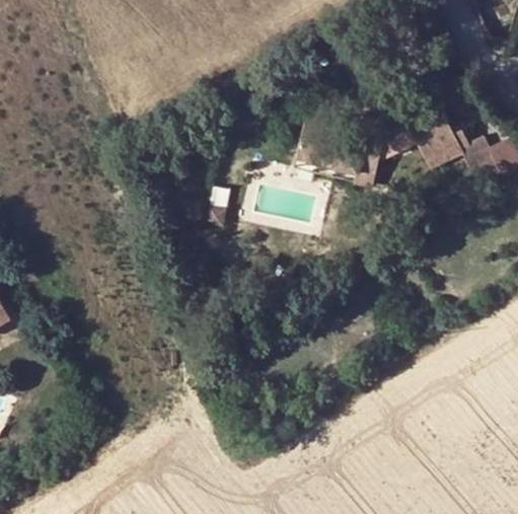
[(436,99),(404,116),(419,144),(431,168),(462,153),(474,177),(498,165),(489,148),(483,137),(468,144),(461,131),(454,135),(436,99)]
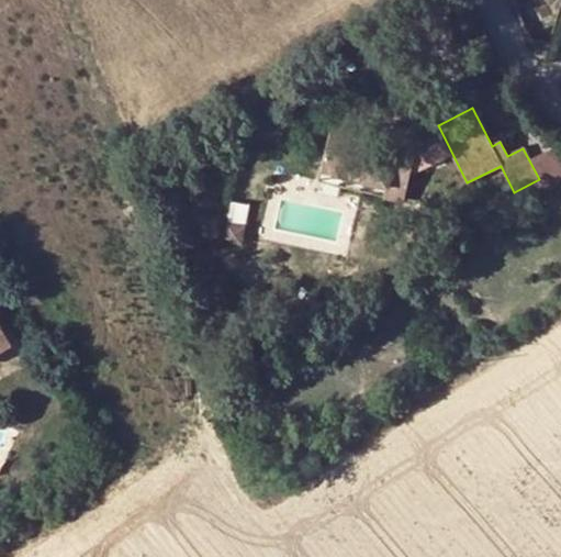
[(453,156),(438,125),(419,135),(407,175),(411,178),(453,156)]
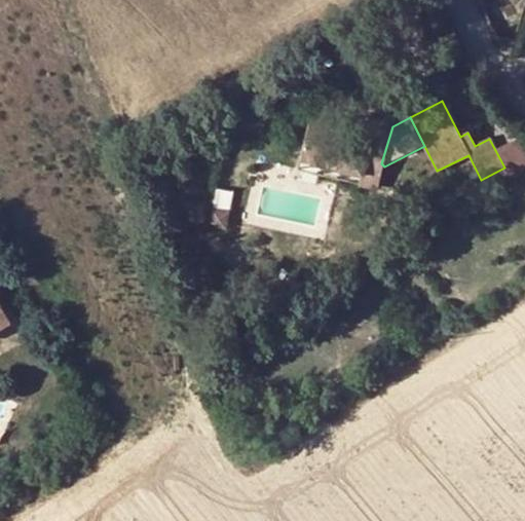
[(381,163),(392,126),(367,118),(361,138),(308,122),(298,157),(360,176),(361,172),(380,178),(384,166),(381,163)]
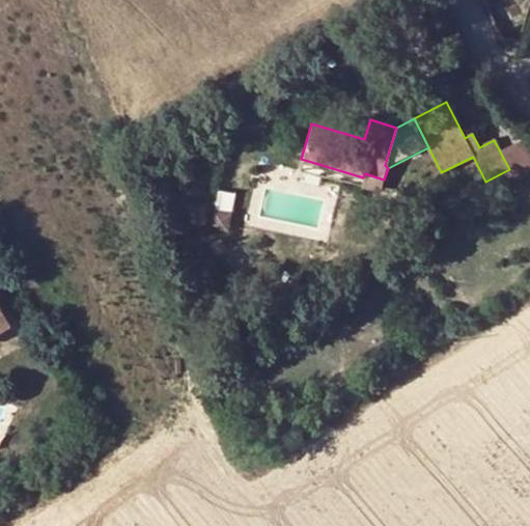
[(509,169),(485,182),(491,191),(529,170),(529,142),(526,139),(500,151),(509,169)]
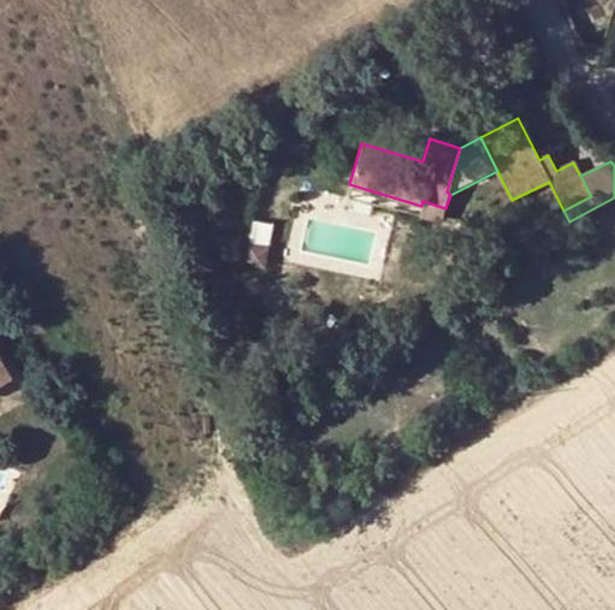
[(262,236),(242,229),(235,249),(255,255),(262,236)]
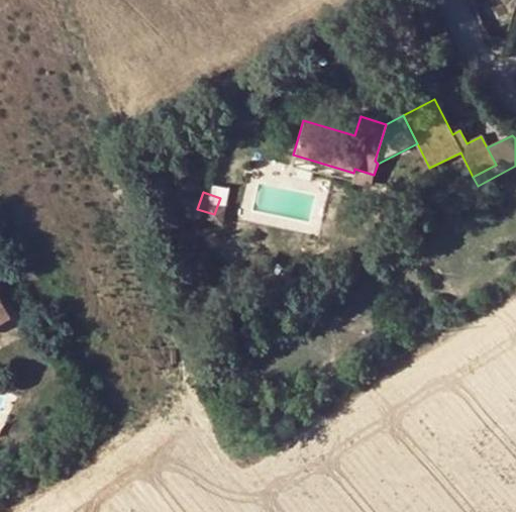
[(0,322),(11,317),(0,297),(0,322)]
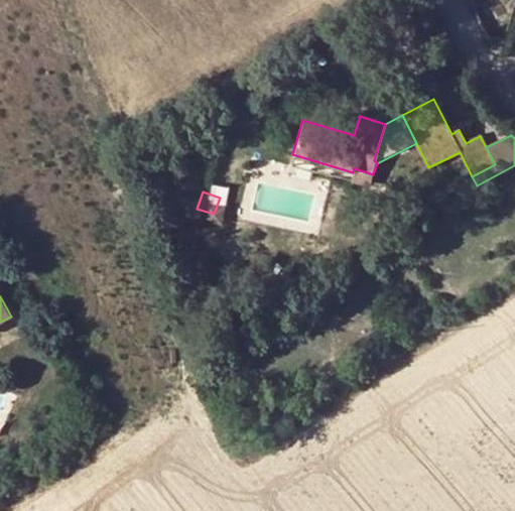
All buildings are outlined.
